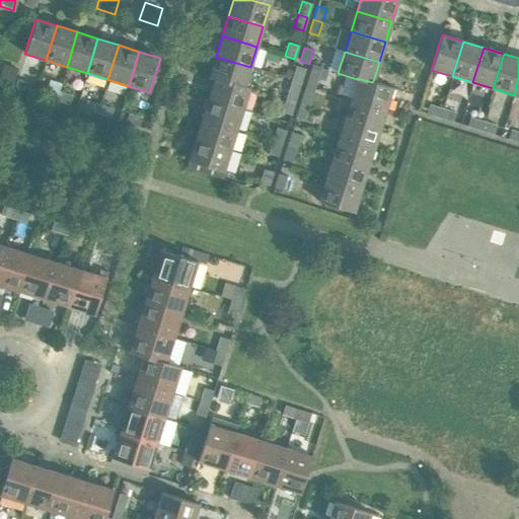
[(244,86),(250,67),(216,57),(210,77),(215,79),(215,78),(244,87),(244,86)]
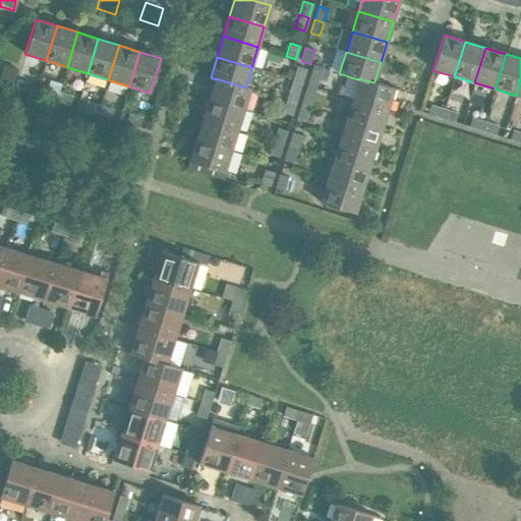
[(319,81),(323,68),(313,65),(309,78),(319,81)]
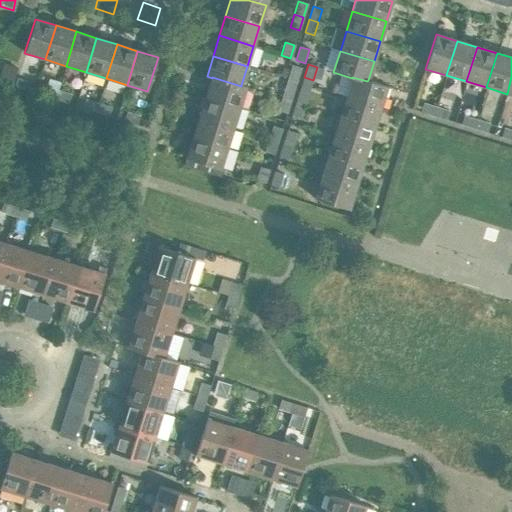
[(296,81),(300,68),(292,65),(287,78),(296,81)]
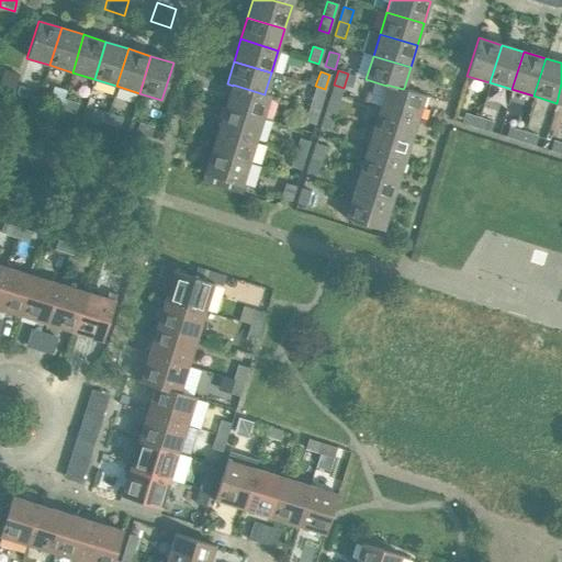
[(263,119),(271,96),(265,93),(265,94),(233,85),(233,86),(226,107),(263,119)]
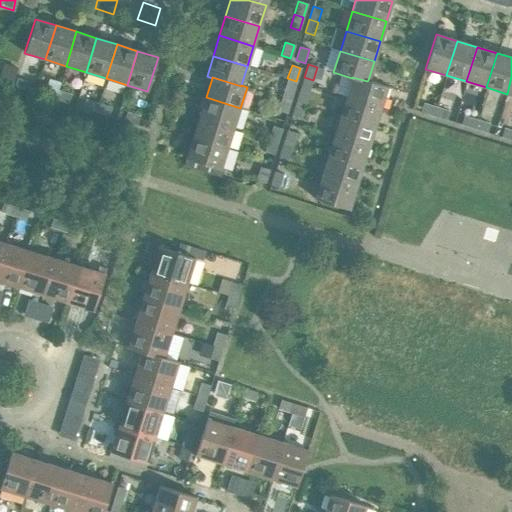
[(381,107),(387,87),(368,80),(367,81),(352,77),(352,78),(346,97),(381,107)]
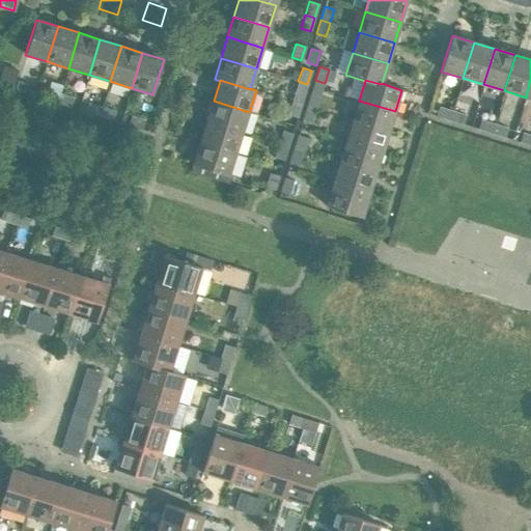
[(28,94),(31,85),(18,81),(15,90),(28,94)]
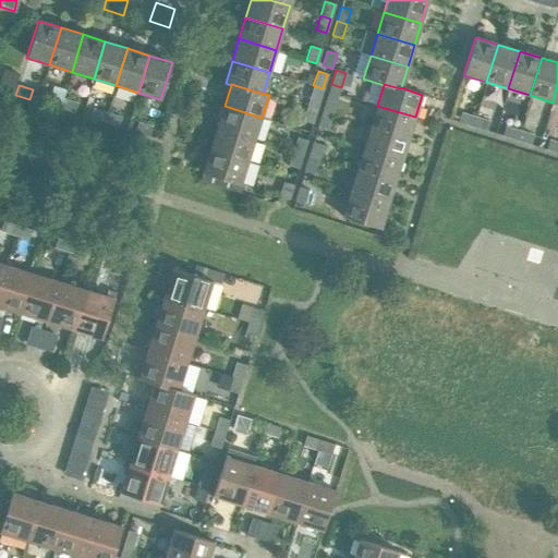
[(316,110),(320,95),(311,93),(306,107),(316,110)]
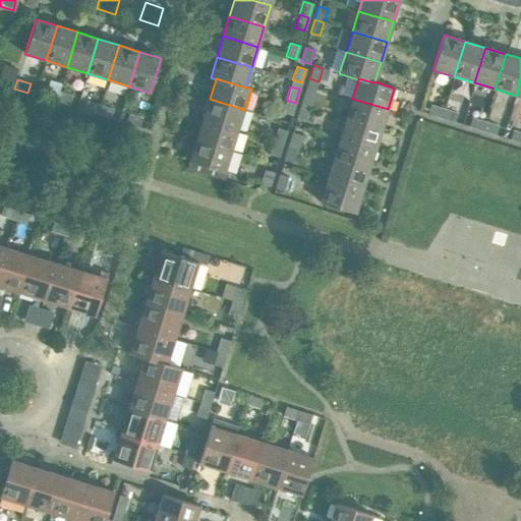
[(56,102),(59,93),(46,89),(43,98),(56,102)]
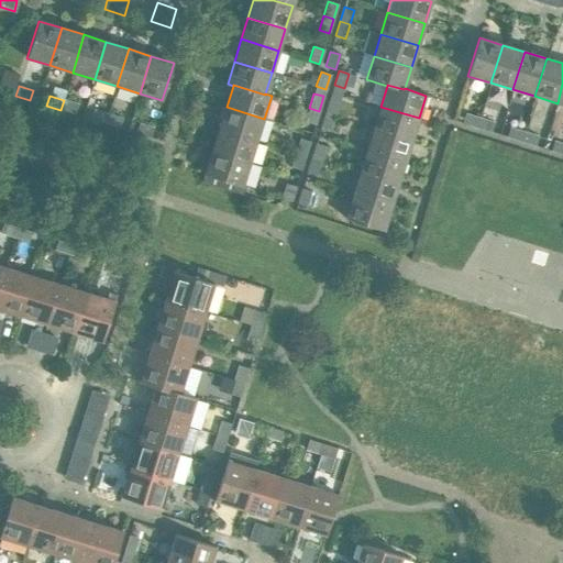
[(335,116),(340,101),(330,98),(326,112),(335,116)]
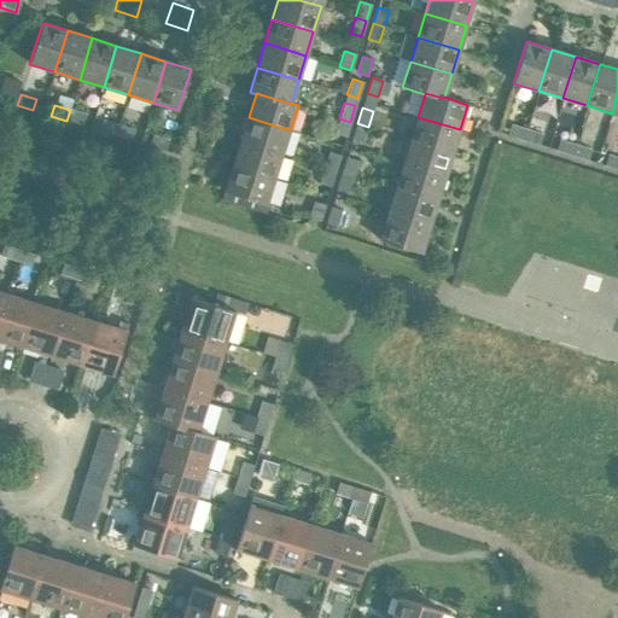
[(82,126),(86,115),(70,110),(66,121),(82,126)]
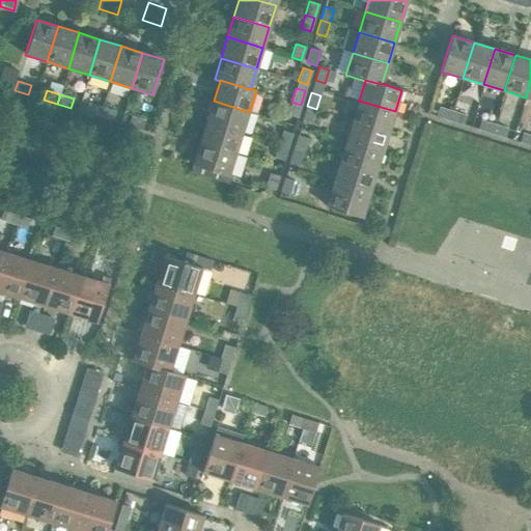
[(249,112),(214,101),(206,121),(242,133),(249,112)]
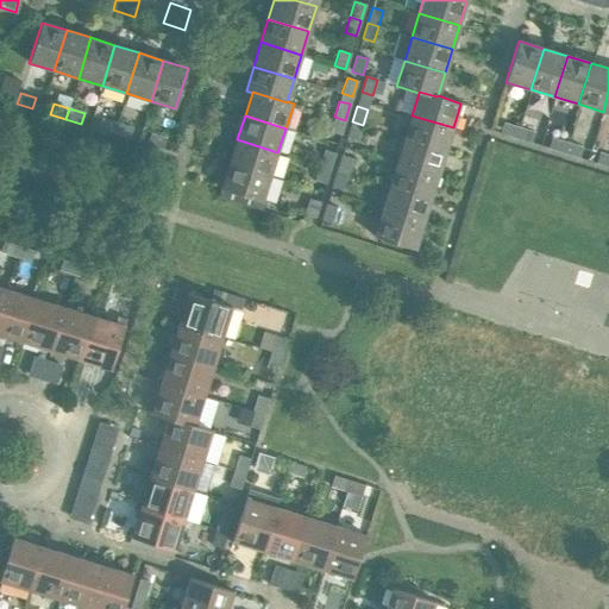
[(445,152),(453,127),(412,115),(405,139),(445,152)]
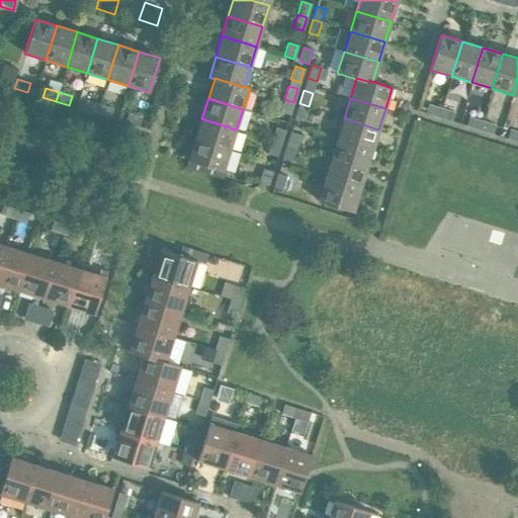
[(289,114),(293,102),(284,99),(280,112),(289,114)]
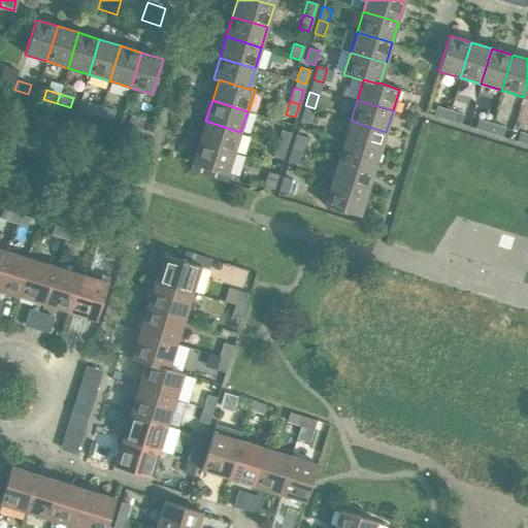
[(98,116),(101,106),(88,102),(85,111),(98,116)]
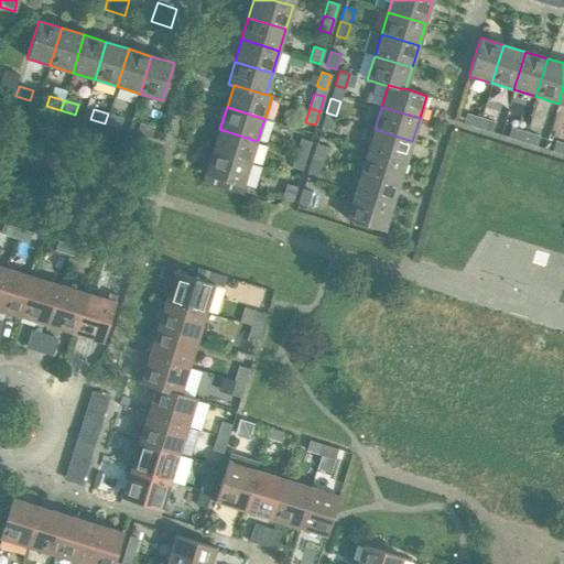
[(332,130),(336,116),(326,112),(322,127),(332,130)]
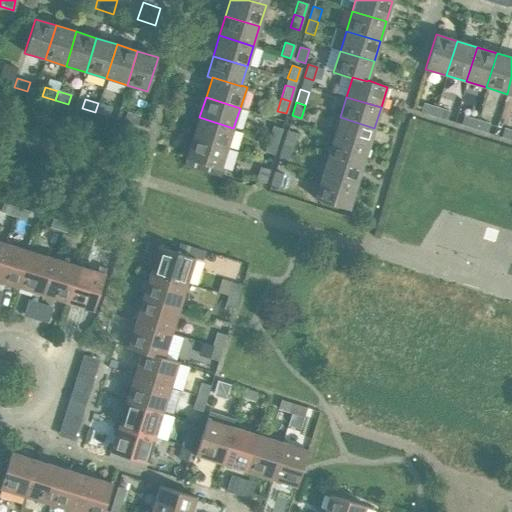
[(109,117),(111,108),(98,103),(95,112),(109,117)]
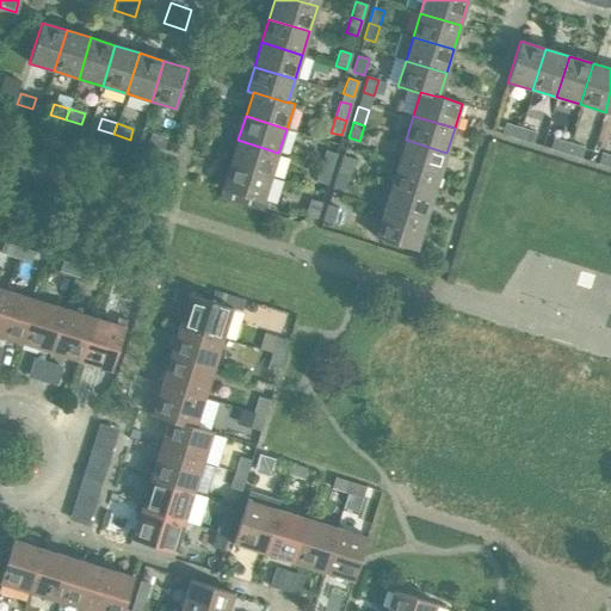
[(517,140),(520,129),(505,124),(501,135),(517,140)]
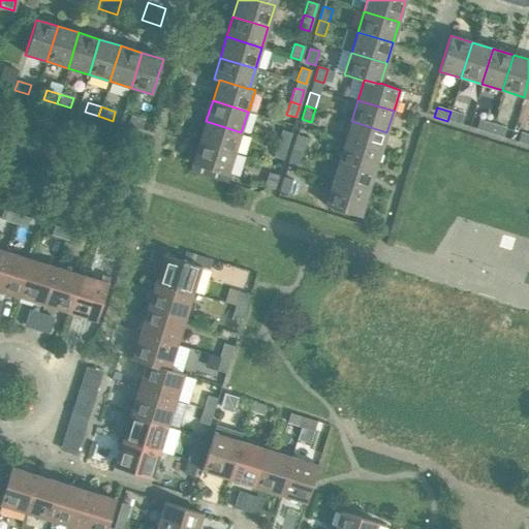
[(461,125),(464,116),(450,112),(447,121),(461,125)]
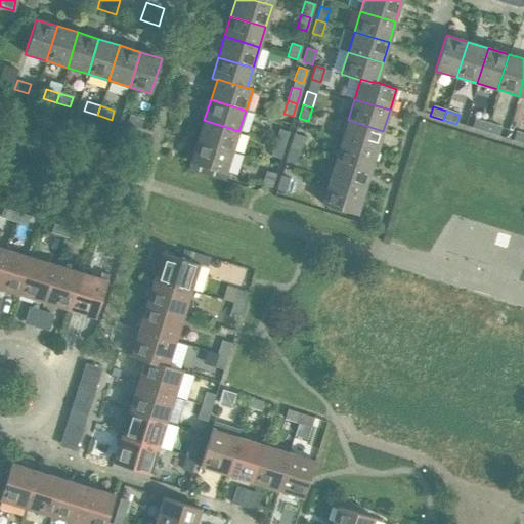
[(140,128),(143,119),(129,115),(126,124),(140,128)]
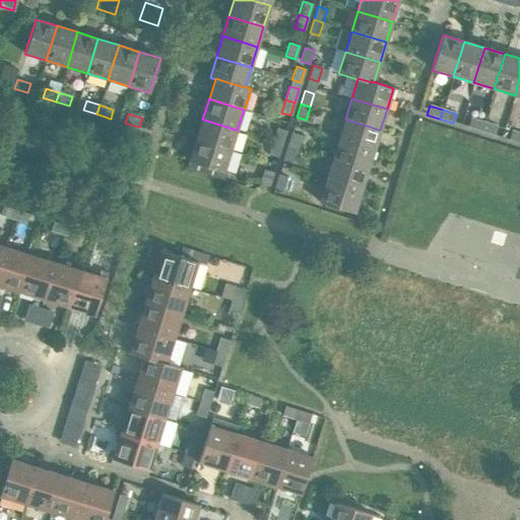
[(480,131),(483,122),(470,118),(467,127),(480,131)]
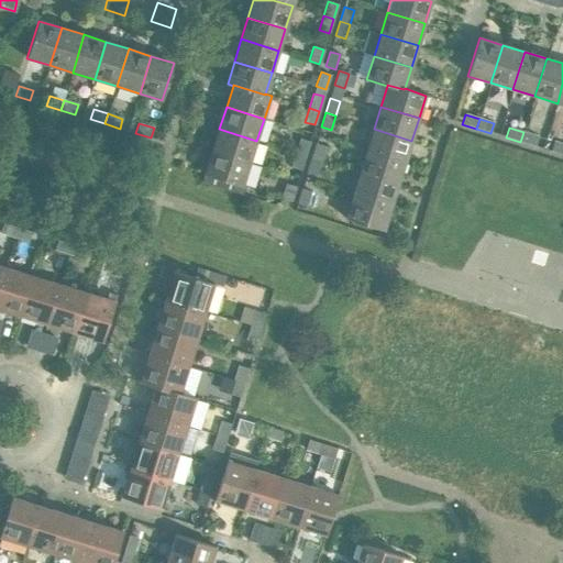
[(250,163),(256,141),(219,129),(212,151),(250,163)]
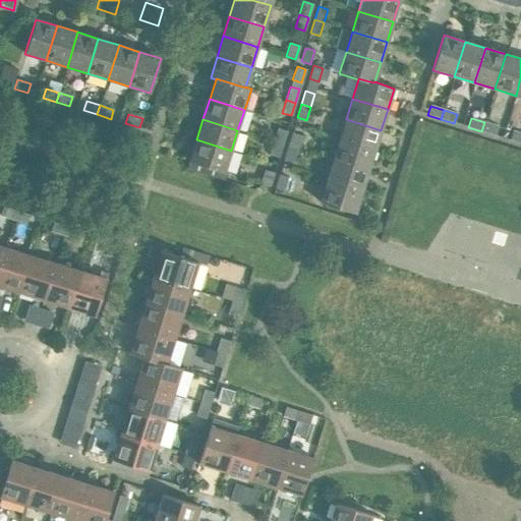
[(374,151),(381,130),(346,119),(340,139),(374,151)]
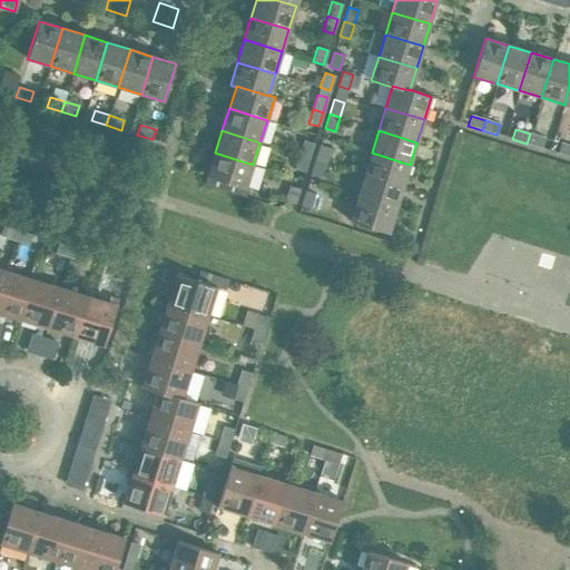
[(541,148),(544,138),(530,134),(527,144),(541,148)]
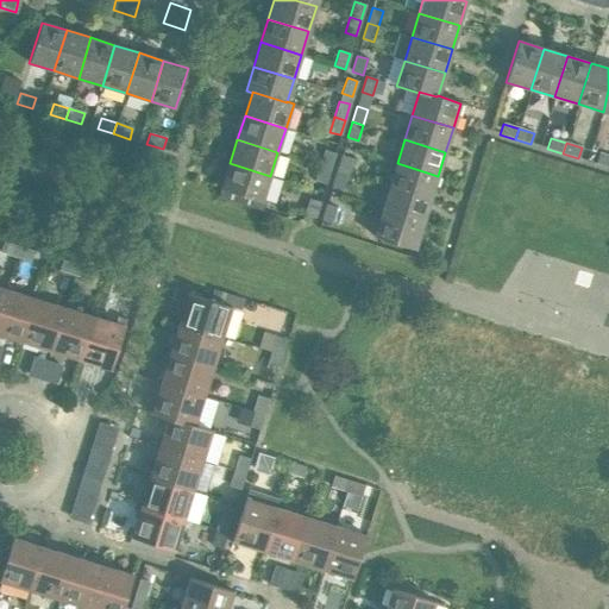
[(330,169),(334,154),(325,150),(320,165),(330,169)]
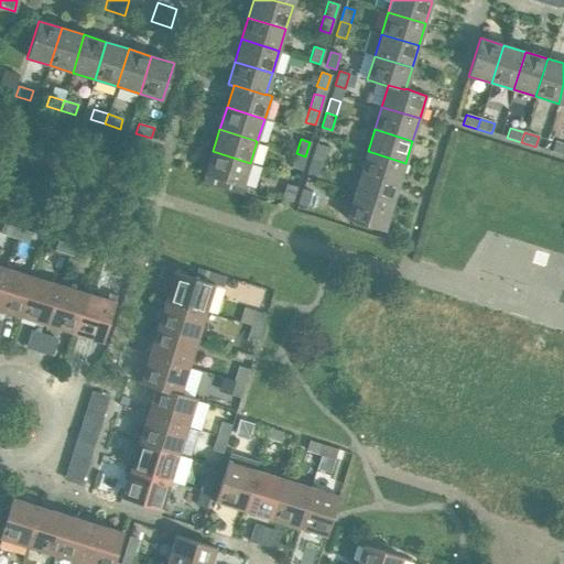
[(563,155),(563,144),(554,142),(552,152),(563,155)]
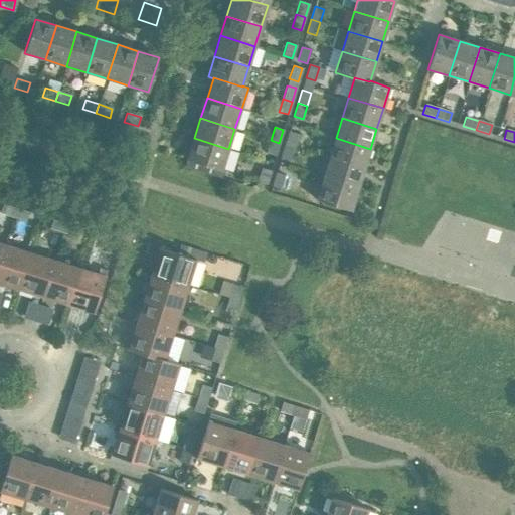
[(294,147),(298,134),(289,131),(285,144),(294,147)]
